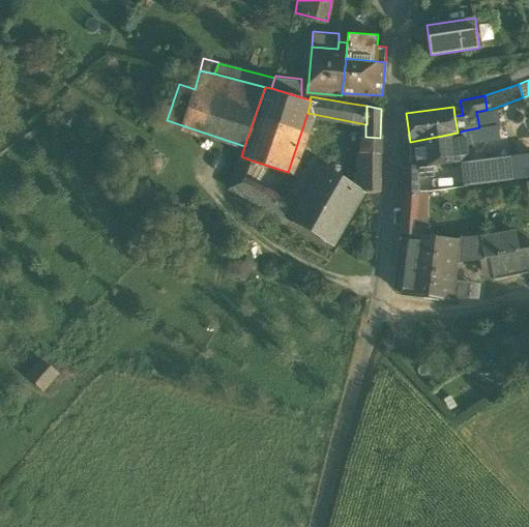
[(497,137),(492,109),(487,110),(476,112),(479,127),(469,129),(470,142),(497,137)]
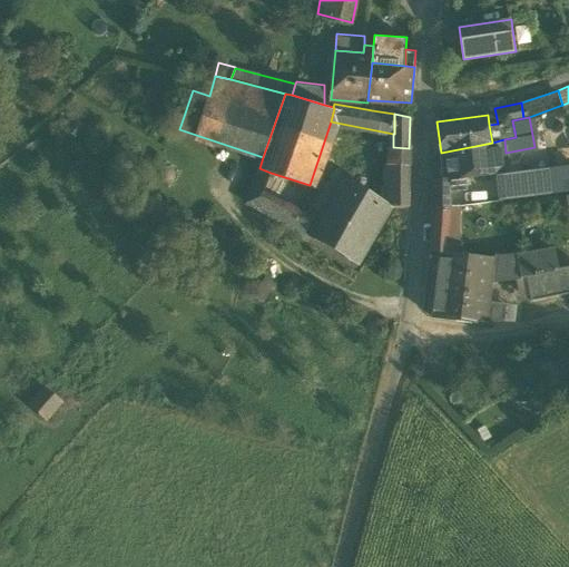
[(500,140),(492,143),(441,153),(444,177),(434,178),(433,207),(451,205),(450,191),(468,187),(466,172),(482,169),(482,174),(503,170),(500,140)]
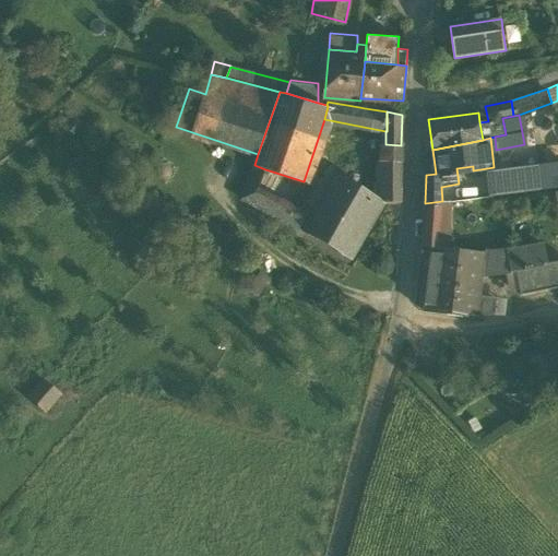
[(386,144),(386,160),(401,160),(401,145),(386,144)]
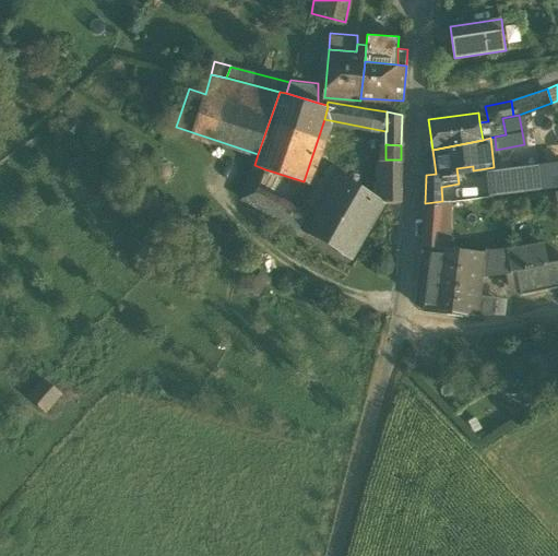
[(383,201),(401,201),(401,160),(386,160),(378,160),(378,196),(384,200),(383,201)]
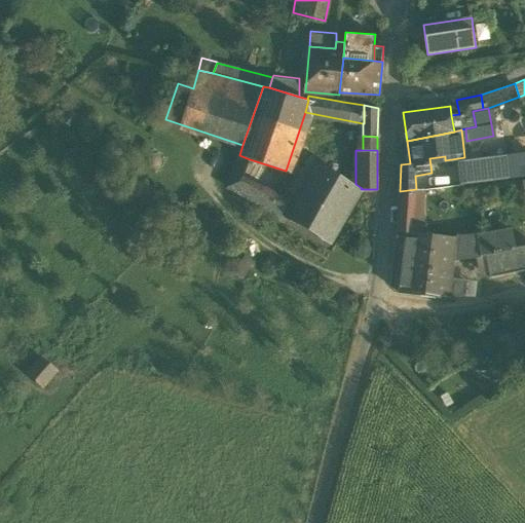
[(524,150),(505,153),(509,178),(524,175),(524,150)]
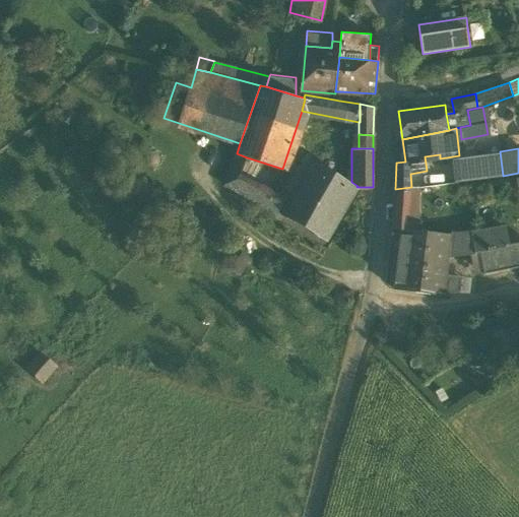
[(247,157),(237,153),(231,170),(241,175),(247,157)]
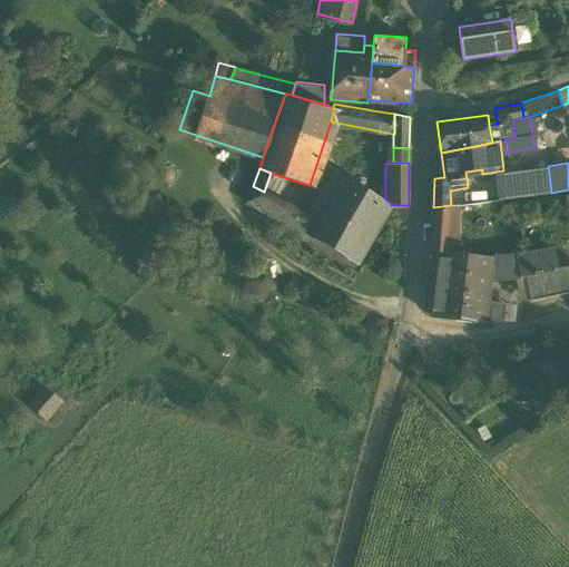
[(344,255),(357,263),(391,205),(392,204),(385,199),(363,185),(344,174),(336,169),(332,177),(340,182),(311,235),(323,242),(325,240),(345,252),(344,255)]
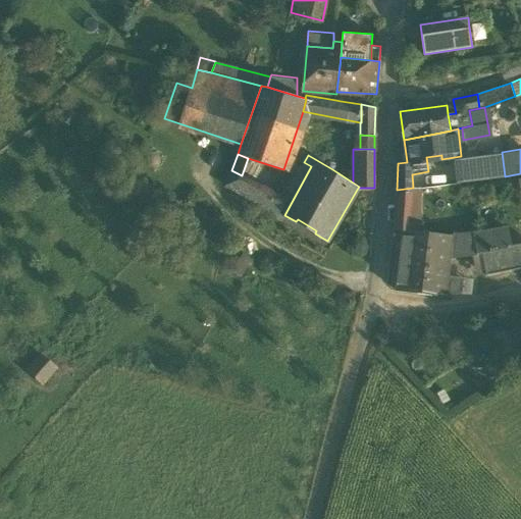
[(460,170),(461,179),(481,177),(501,175),(498,155),(468,159),(457,160),(459,170),(460,170)]
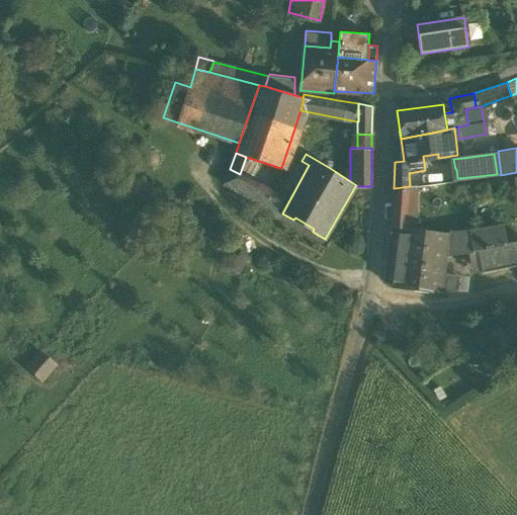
[(225,182),(277,210),(285,196),(240,174),(230,169),(225,182)]
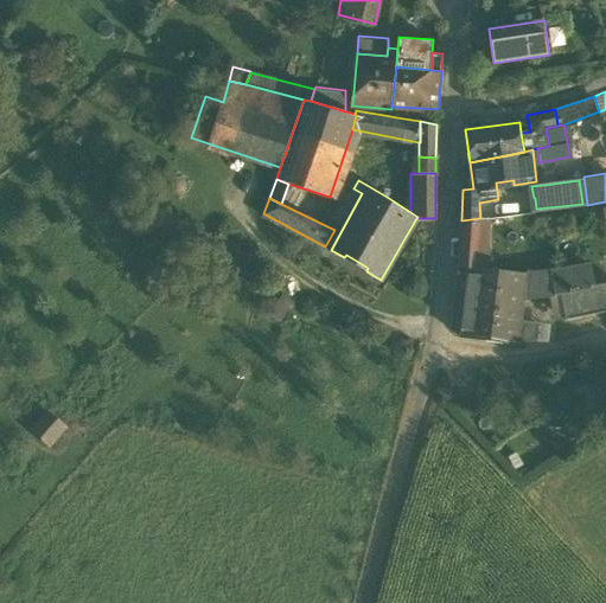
[(461,248),(488,249),(489,218),(480,218),(461,220),(461,248)]
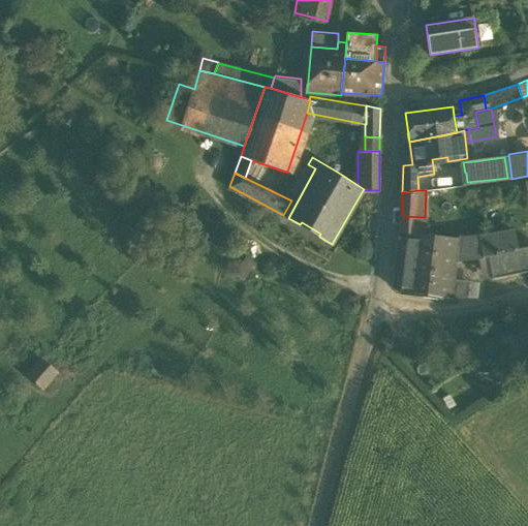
[(425,217),(402,216),(401,233),(409,233),(424,234),(425,217)]
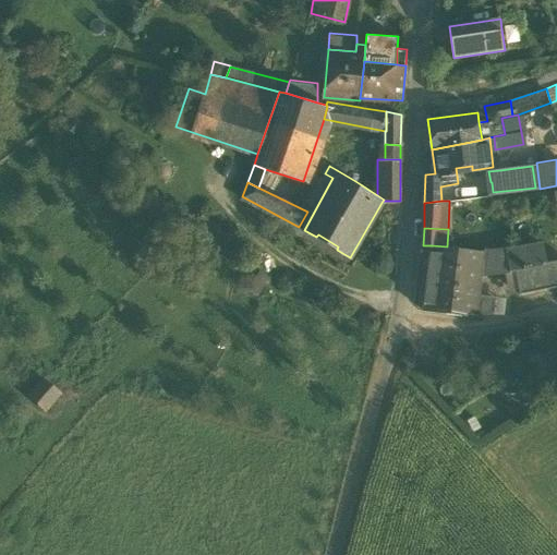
[(506,249),(510,270),(516,269),(547,264),(547,262),(544,243),(525,248),(525,246),(506,249)]
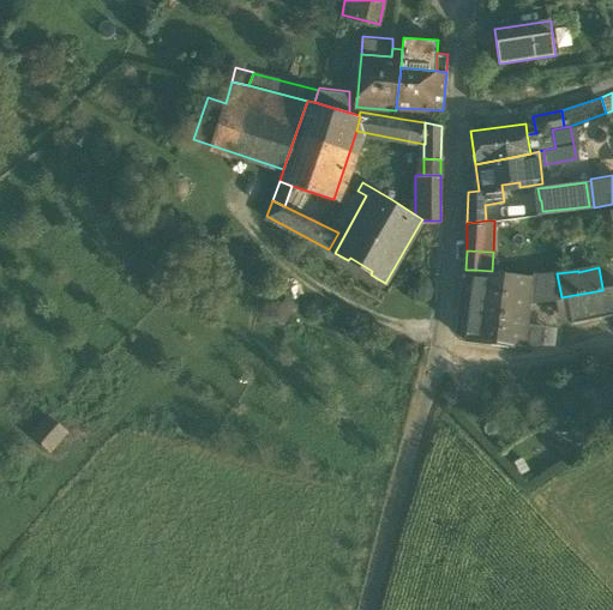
[(467,339),(524,348),(524,346),(541,344),(544,325),(527,322),(529,301),(557,299),(562,297),(557,273),(534,276),(492,271),(475,270),(467,339)]
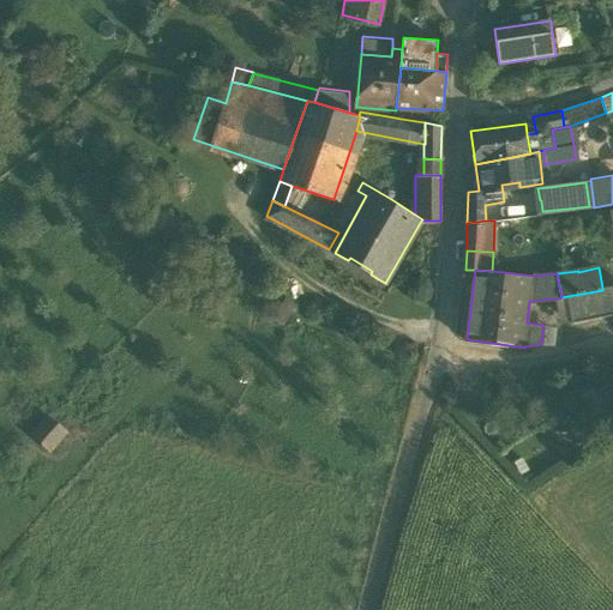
[(568,296),(572,321),(612,313),(612,284),(602,288),(602,290),(568,296)]
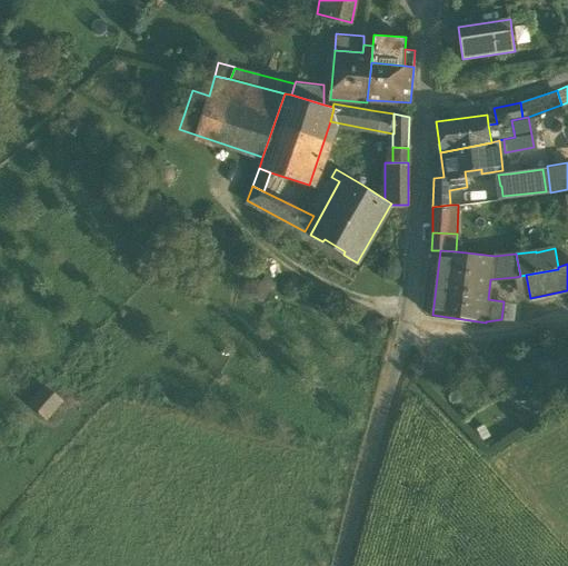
[(252,294),(262,300),(275,281),(265,275),(252,294)]
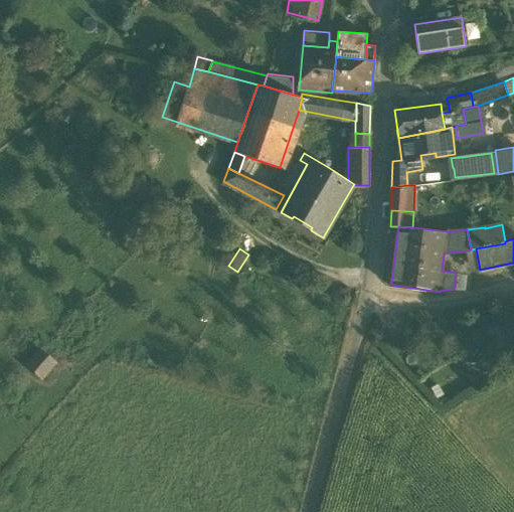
[(471,249),(467,250),(471,272),(480,270),(476,248),(471,249)]
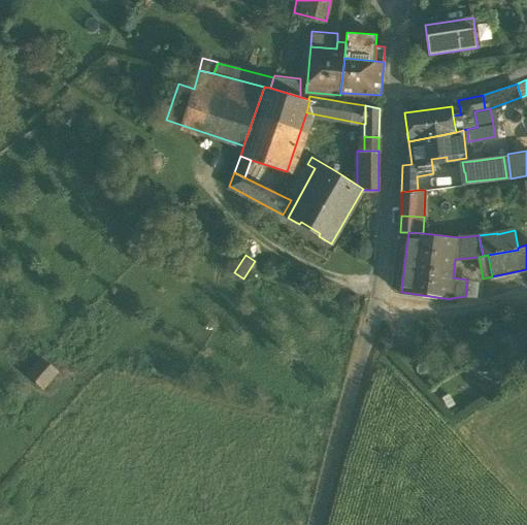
[(467,280),(465,296),(478,297),(480,281),(467,280)]
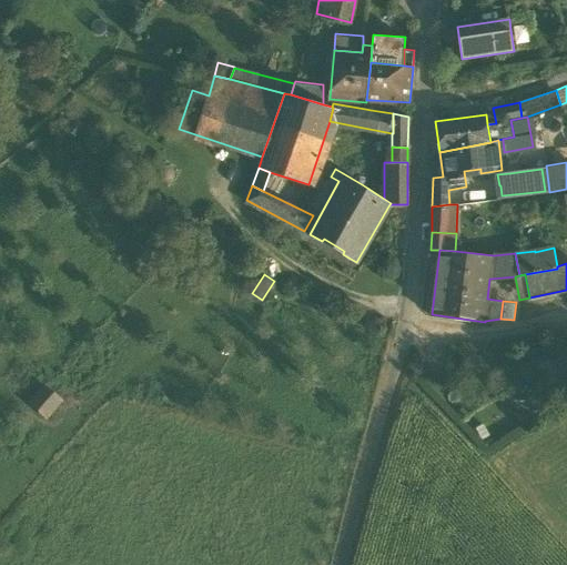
[(31,397),(50,414),(67,396),(48,380),(31,397)]
